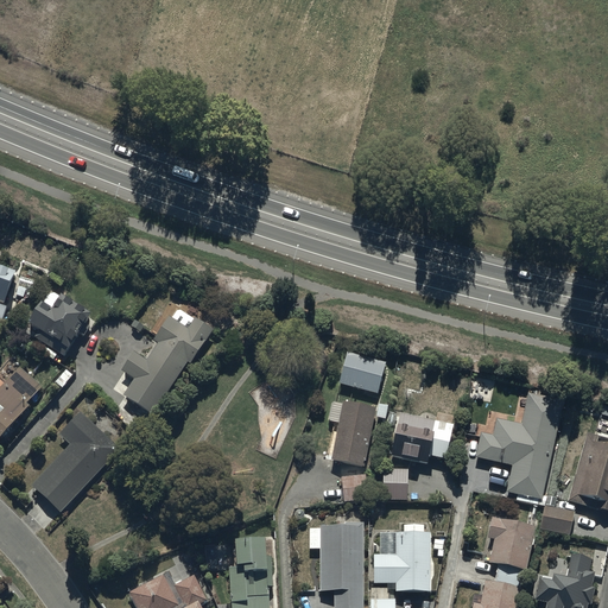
[(0,322),(1,323),(7,305),(5,304),(17,270),(10,267),(11,266),(1,263),(1,264),(0,263),(0,322)]
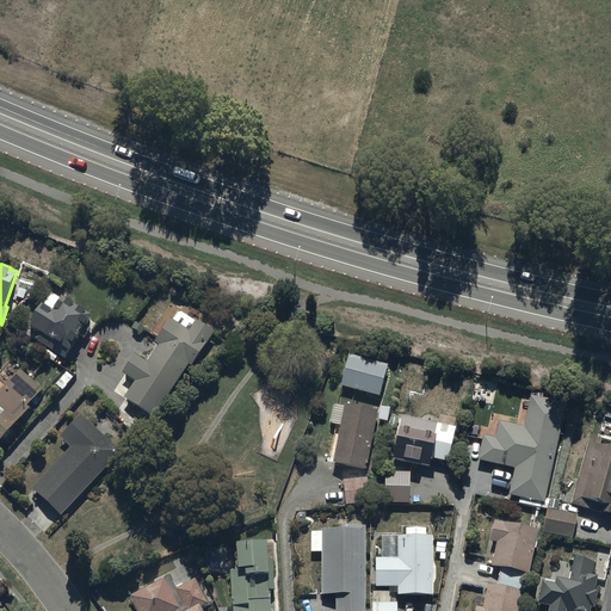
[(92,312),(62,294),(54,307),(43,301),(30,322),(41,329),(36,338),(65,356),(92,312)]
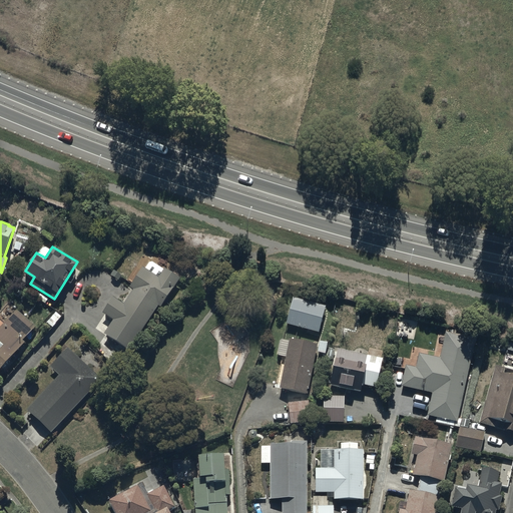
[(103,312),(114,319),(105,332),(130,349),(158,305),(161,306),(180,276),(166,267),(164,269),(151,260),(146,268),(143,266),(130,285),(134,287),(124,302),(114,296),(103,312)]
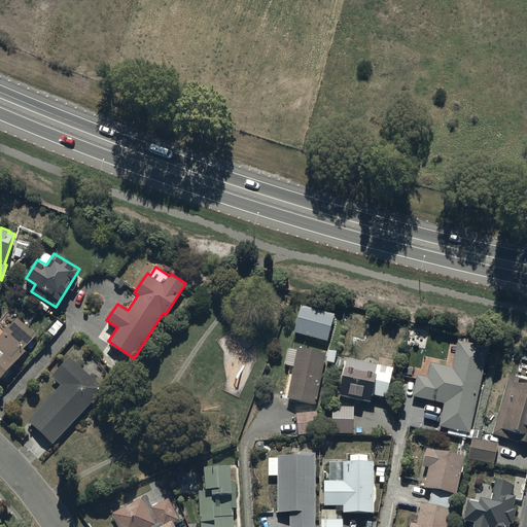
[(336,313),(302,305),(294,332),(328,341),(336,313)]
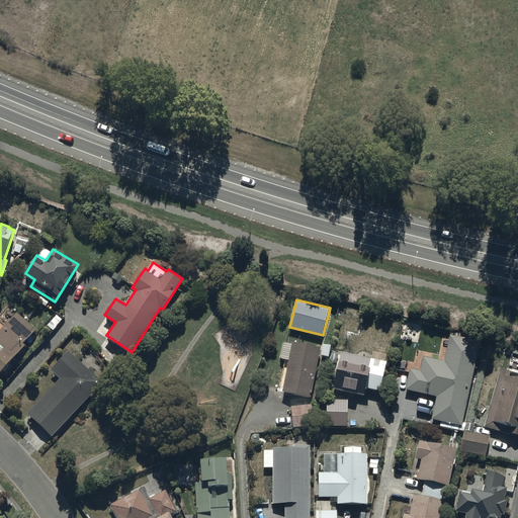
[(0,372),(25,343),(23,342),(35,328),(16,312),(0,331),(0,372)]
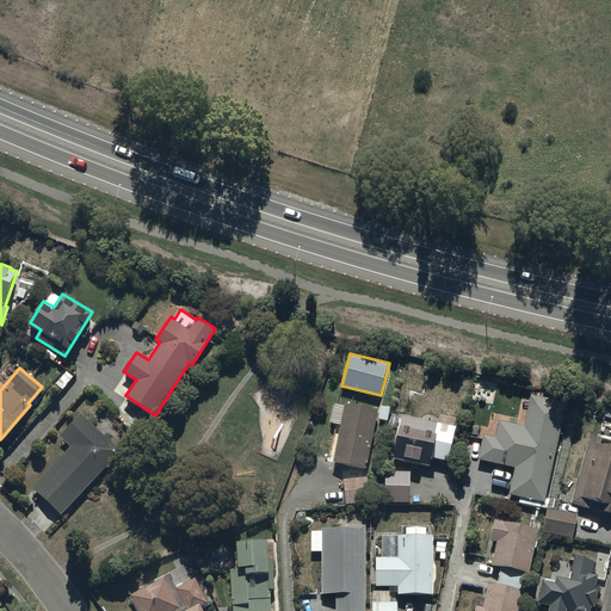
[(568,401),(531,394),(525,425),(495,419),(492,434),(485,433),(479,458),(514,466),(510,494),(548,501),(568,401)]
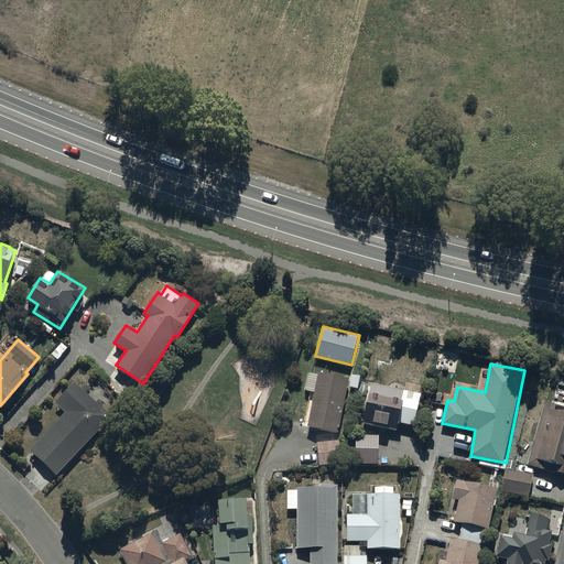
[(346,380),(307,373),(304,393),(313,394),(307,427),(337,433),(346,380)]
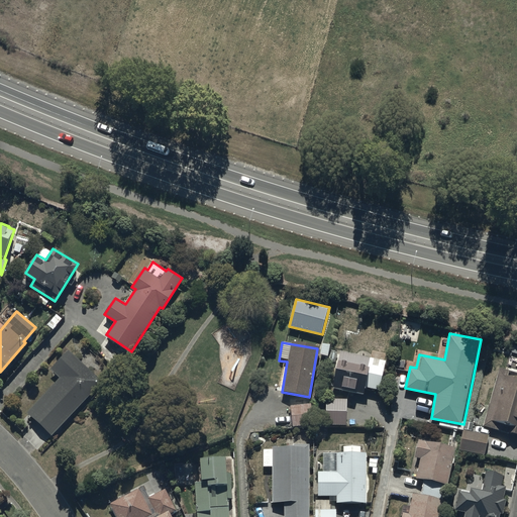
[(102,381),(69,349),(50,369),(60,378),(28,412),(53,434),(102,381)]
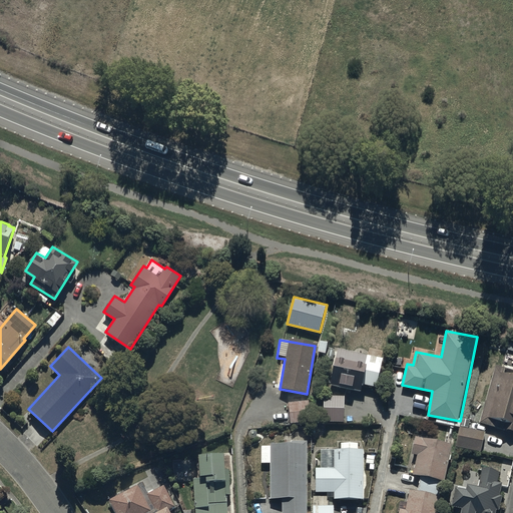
[(368,355),(339,348),(331,384),(362,391),(363,383),(378,386),(384,357),(381,357),(383,351),(369,348),(368,355)]
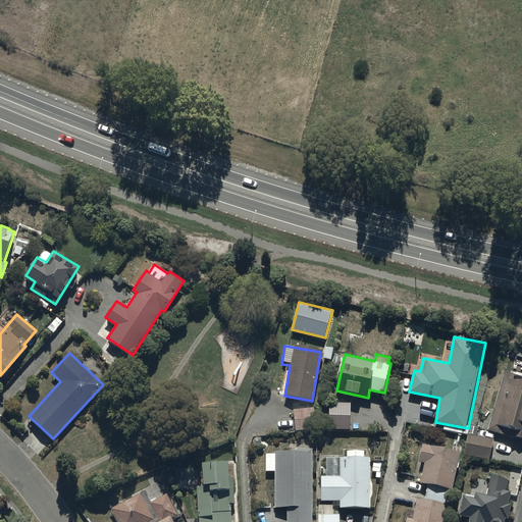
[(521,375),(506,371),(488,429),(521,438),(521,375)]
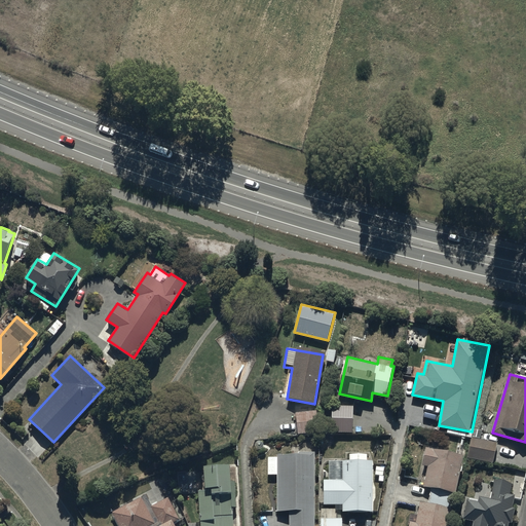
[(353,406),(333,405),(332,431),(352,431),(353,406)]
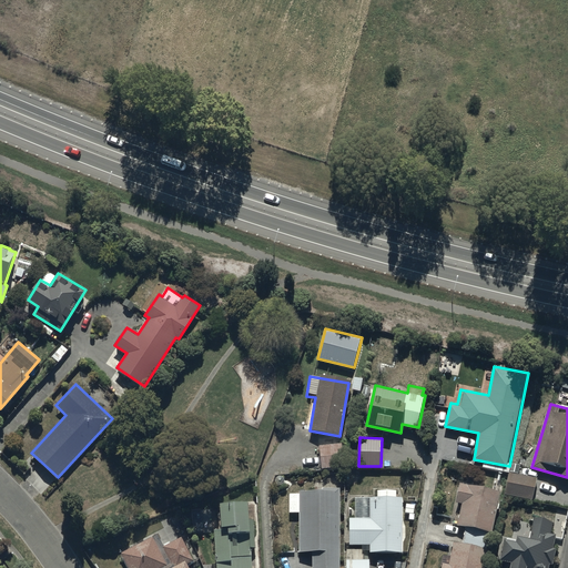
[(342,443),(321,445),(322,468),(344,466),(342,443)]
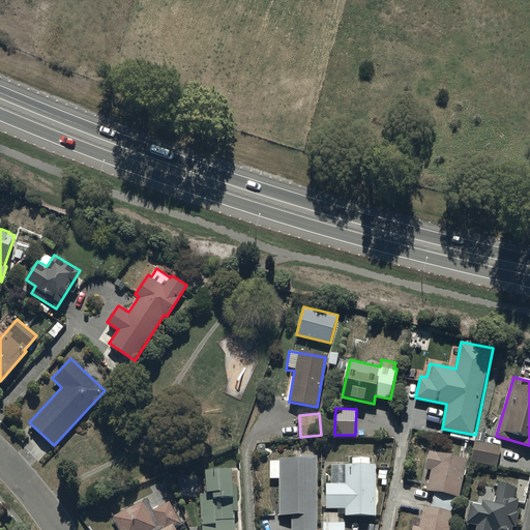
[(502,444),(474,440),(472,458),(500,461),(502,444)]
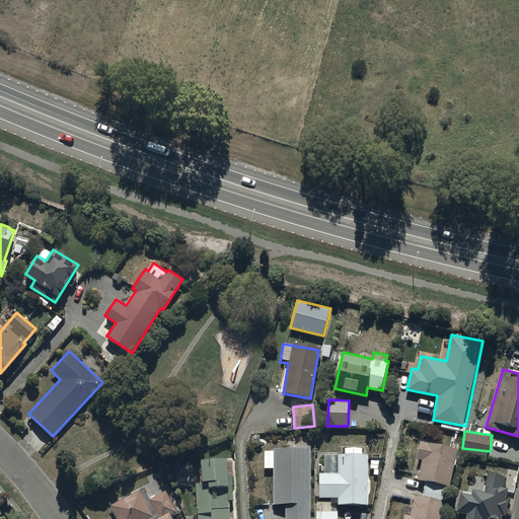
[(442,518),(456,447),(421,441),(418,457),(423,458),(419,479),(426,482),(424,495),(416,494),(412,516),(404,515),(403,518),(442,518)]
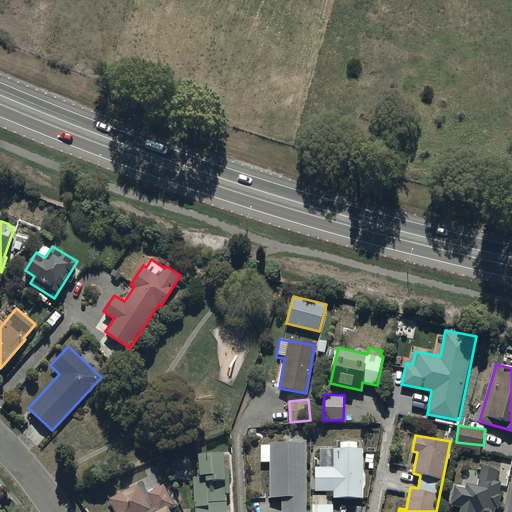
[(270,444),(261,444),(261,461),(269,461),(269,496),(282,496),(281,511),(306,511),(307,440),(270,440),(270,444)]
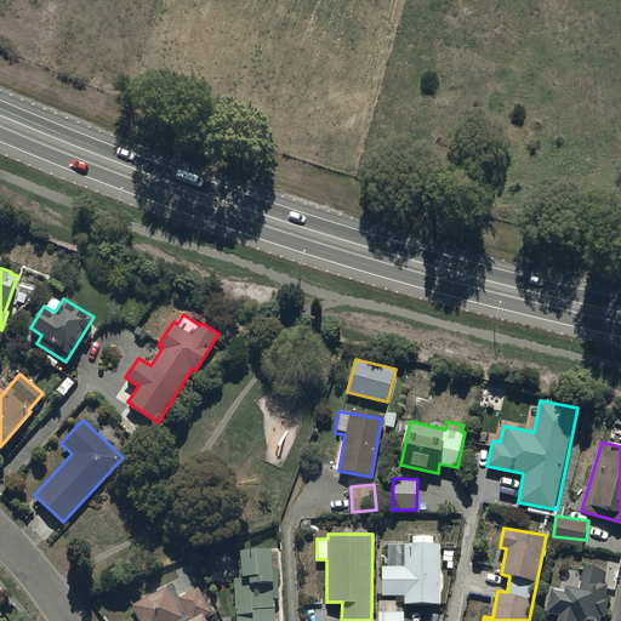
[(434,535),(414,535),(414,542),(389,542),(389,565),(383,565),(383,594),(397,594),(397,600),(380,600),(379,620),(404,620),(405,610),(399,610),(399,602),(405,602),(405,603),(440,603),(440,542),(434,542),(434,535)]
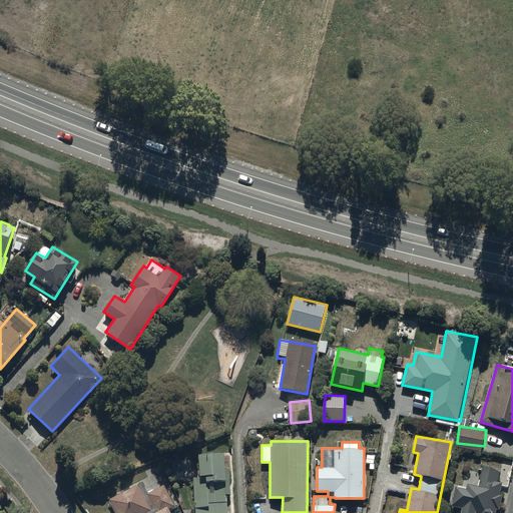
[(201,478),(194,479),(196,512),(227,512),(227,494),(231,494),(230,480),(227,480),(225,452),(200,454),(201,478)]
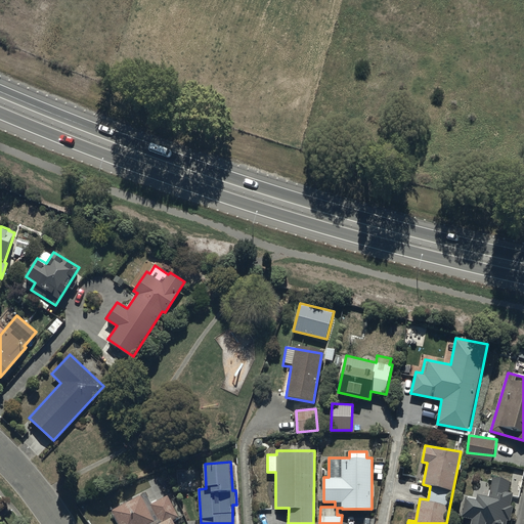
[(510,478),(493,476),(490,494),(479,493),(478,497),(465,495),(463,516),(473,517),(472,523),(507,523),(508,520),(511,520),(513,506),(511,506),(512,492),(509,491),(510,478)]
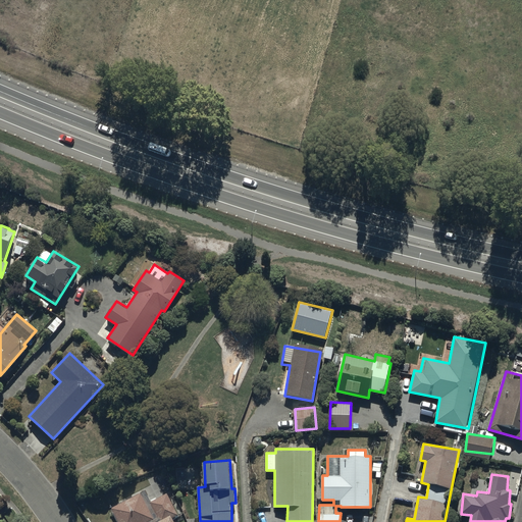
[(145,494),(111,512),(115,521),(173,521),(178,519),(167,497),(151,506),(145,494)]
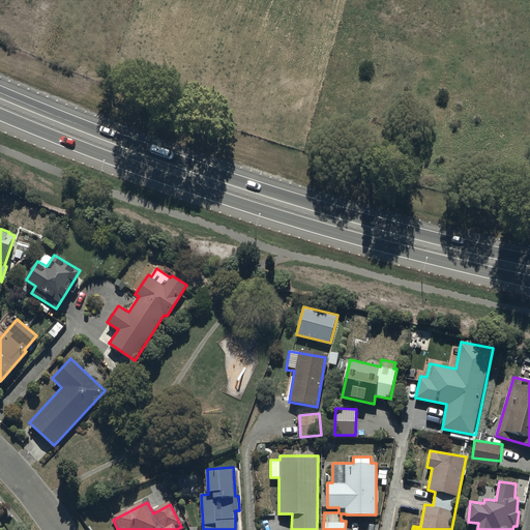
All buildings are outlined.
